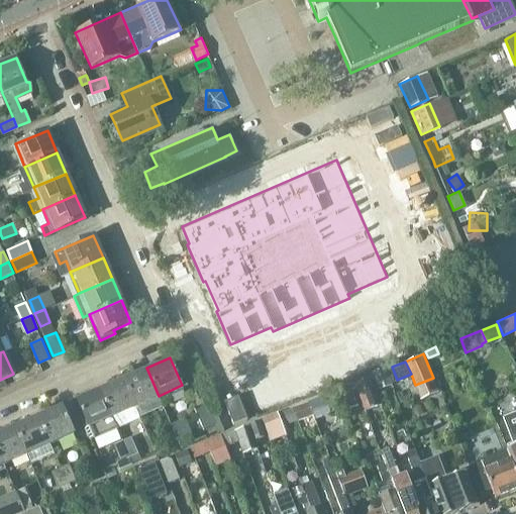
[(372,372),(378,388),(391,384),(385,367),(372,372)]
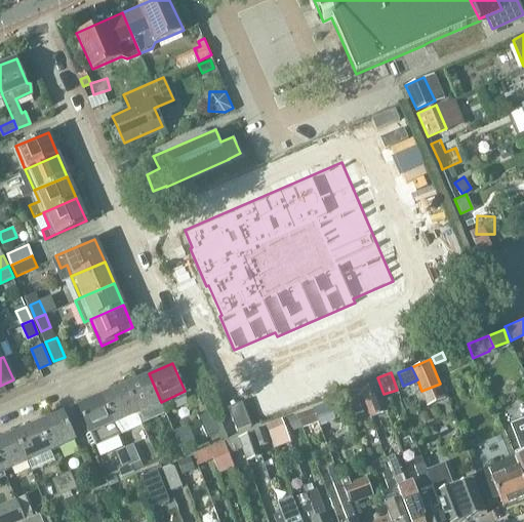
[(161,402),(149,373),(125,384),(136,411),(137,411),(142,420),(164,411),(161,402)]
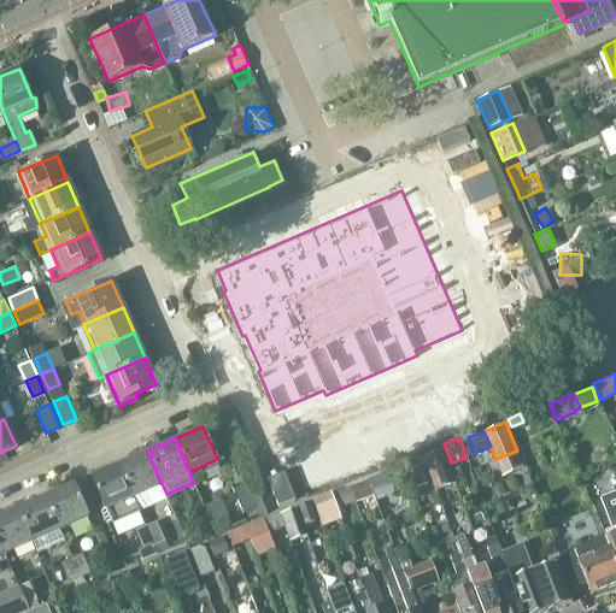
[(441,449),(423,457),(434,488),(453,481),(441,449)]
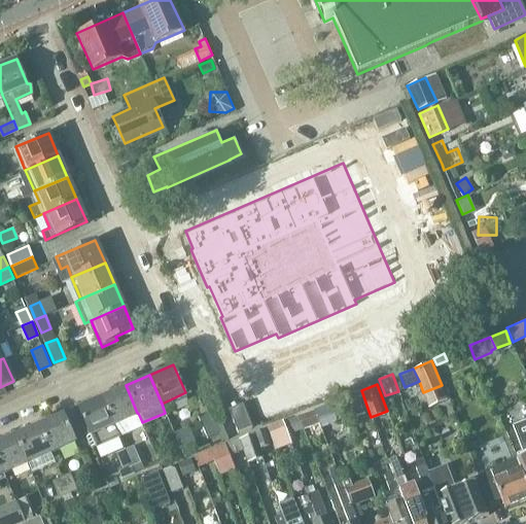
[(102,395),(114,423),(137,413),(126,385),(102,395)]
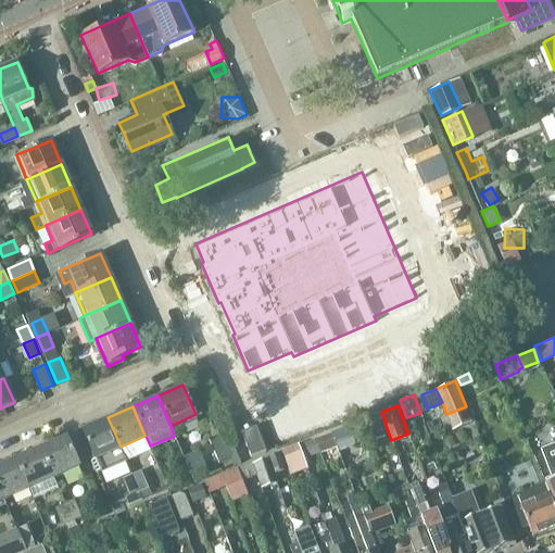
[(375,414),(362,419),(366,430),(367,432),(380,427),(375,414)]
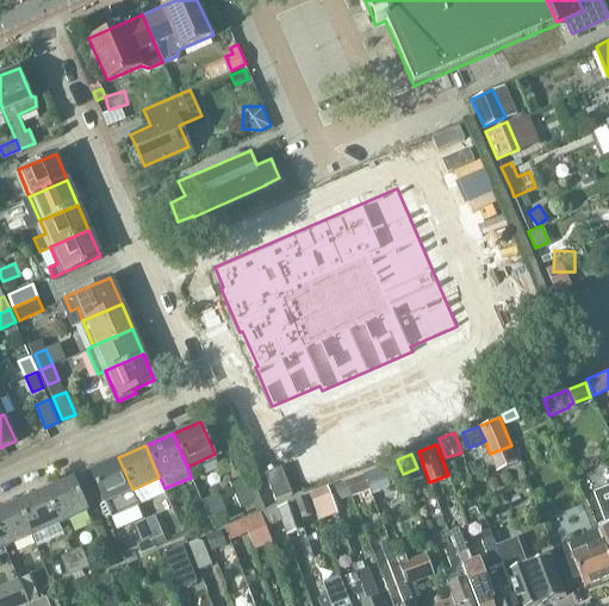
[(89,469),(111,514),(137,503),(132,489),(118,457),(89,469)]
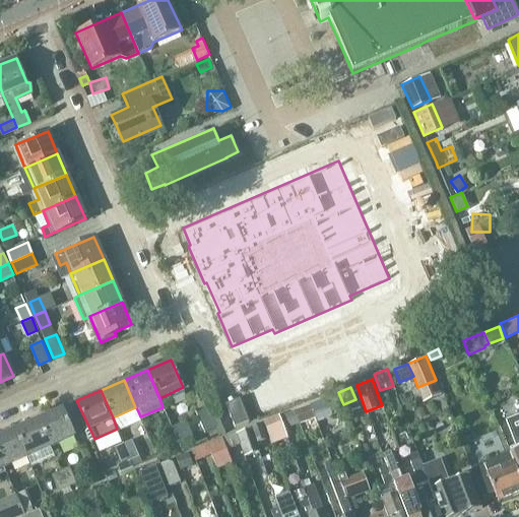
[(325,397),(310,403),(314,414),(329,408),(329,407),(325,397)]
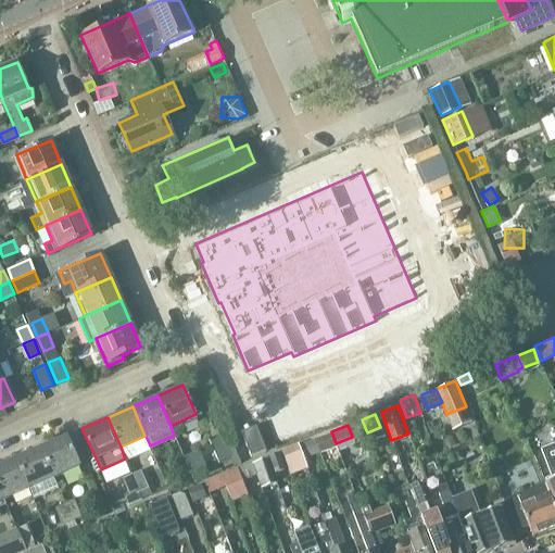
[(265,450),(256,426),(241,431),(251,455),(265,450)]
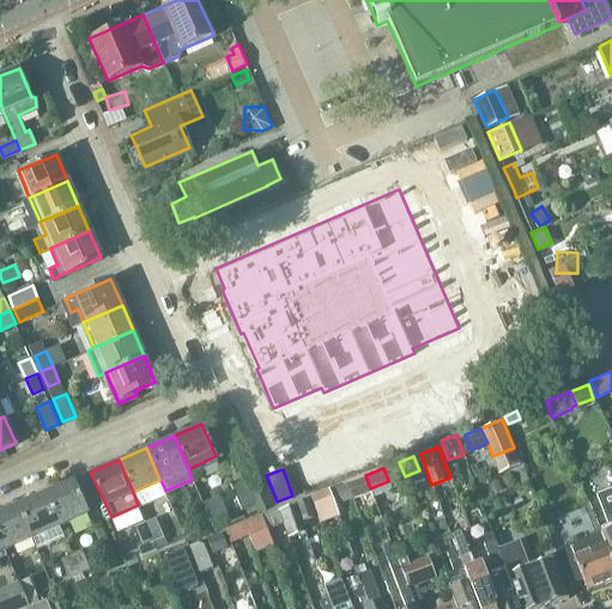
[(364,475),(347,481),(353,498),(370,491),(364,475)]
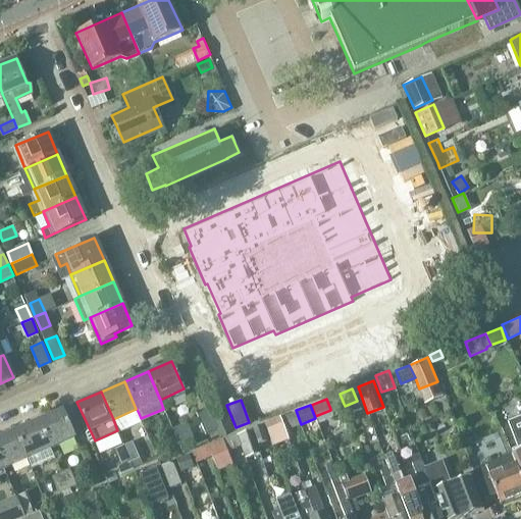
[(206,406),(196,411),(205,432),(215,428),(216,427),(209,411),(206,406)]
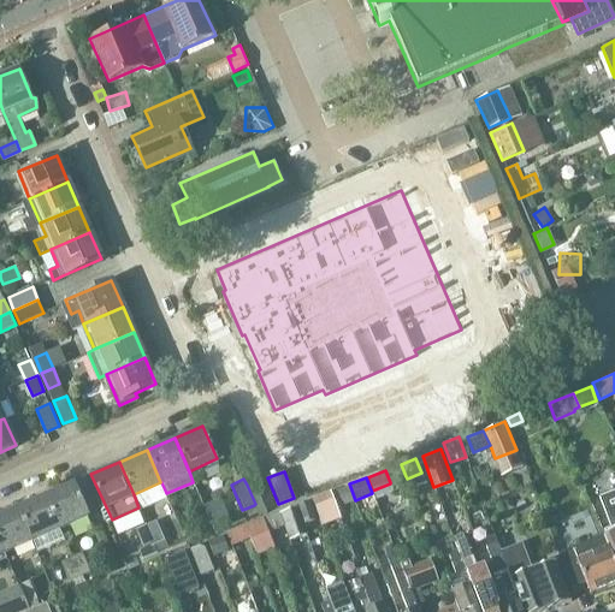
[(254,481),(247,485),(255,504),(254,505),(258,512),(266,509),(254,481)]
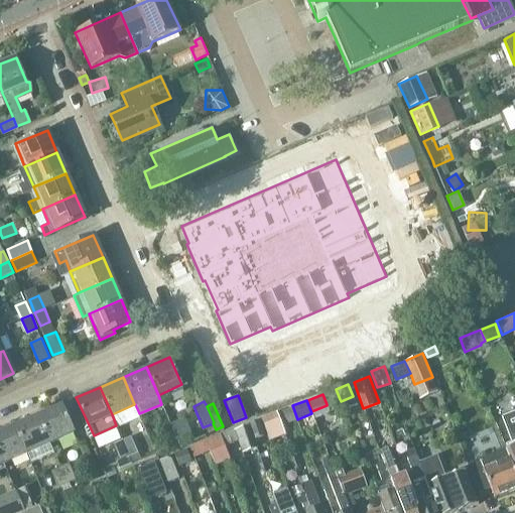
[(61,404),(37,414),(49,441),(73,431),(61,404)]
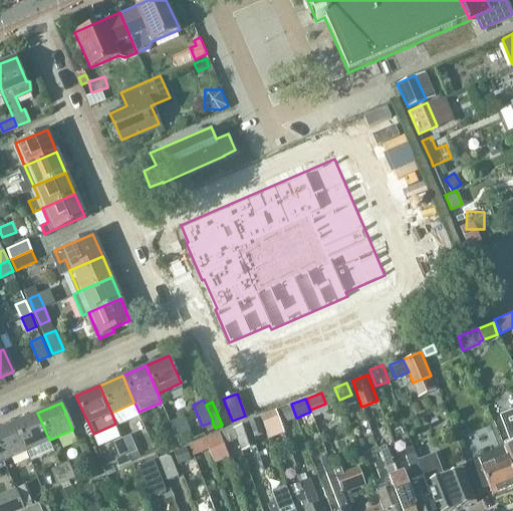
[(290,405),(281,409),(285,420),(294,417),(290,405)]
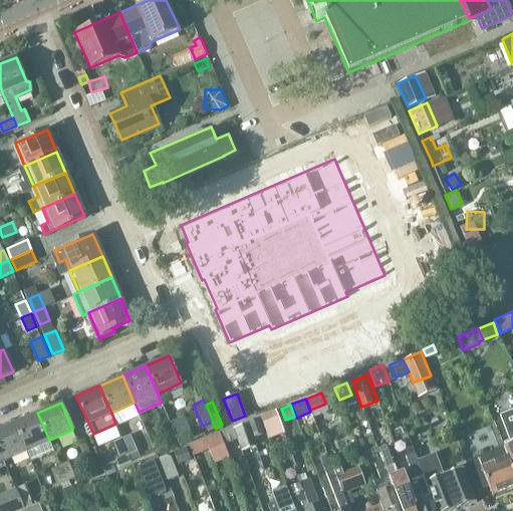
[(260,415),(268,437),(283,431),(275,409),(260,415)]
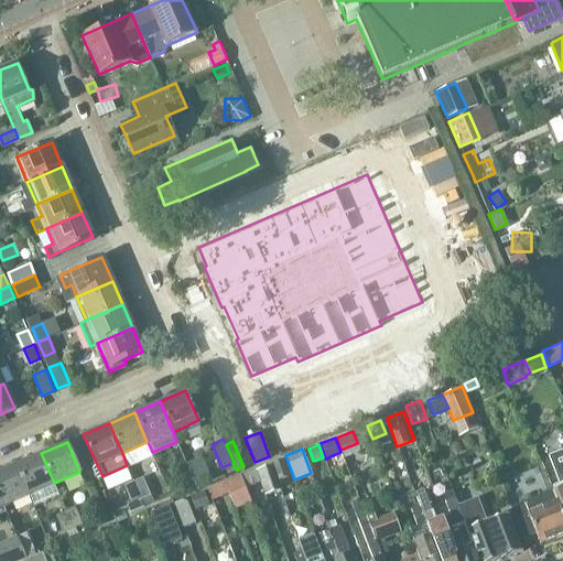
[(562,453),(562,451),(561,451),(561,452),(552,455),(558,468),(556,468),(562,481),(552,485),(553,488),(562,513),(562,453)]
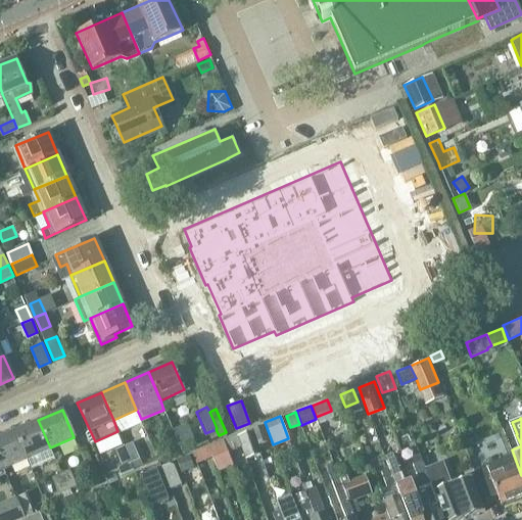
[(27,458),(50,447),(38,420),(14,430),(27,458)]
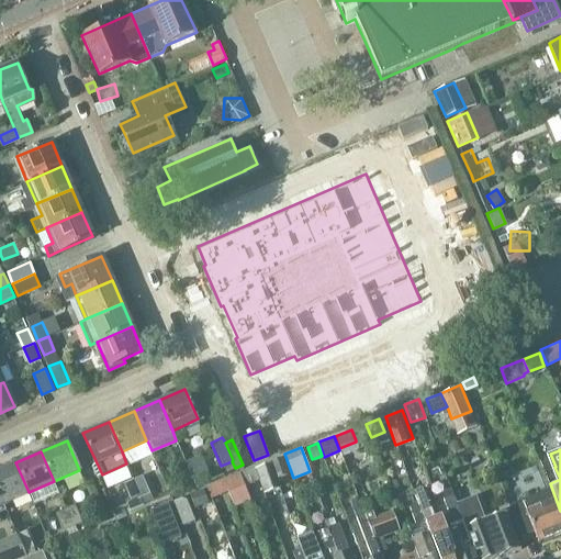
[(200,453),(184,460),(191,478),(208,470),(200,453)]
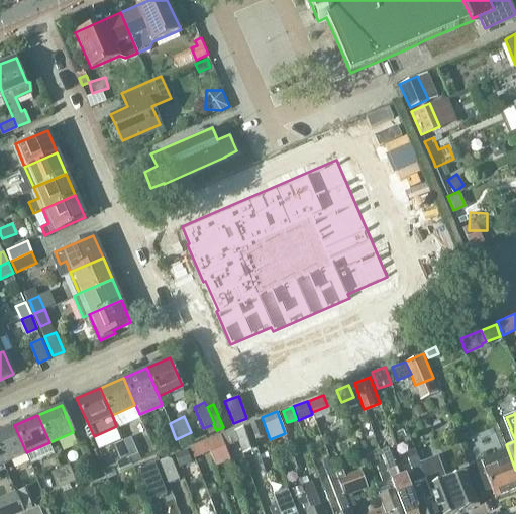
[(249,423),(255,438),(265,434),(259,419),(258,420),(256,420),(249,423)]
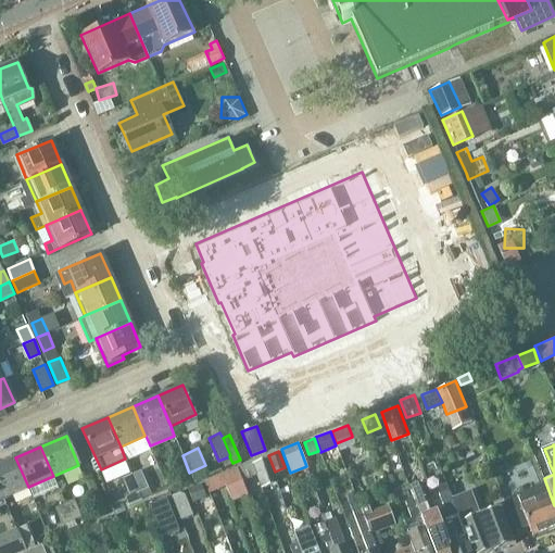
[(267,456),(253,462),(261,486),(276,480),(267,456)]
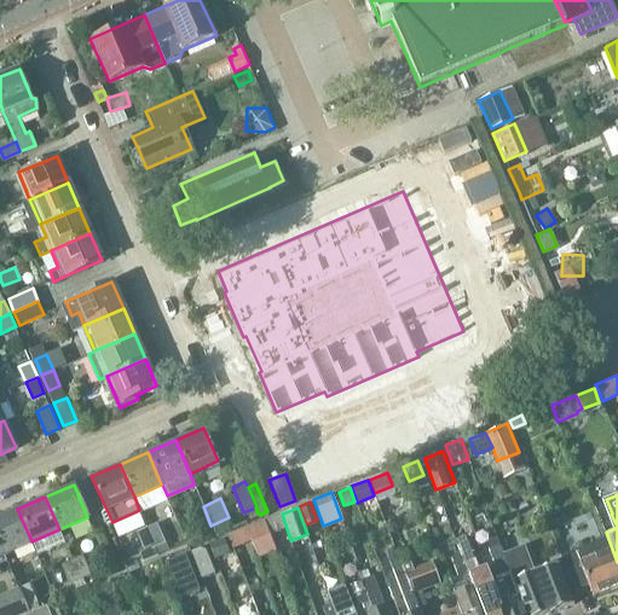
[(17,509),(0,516),(0,544),(4,553),(32,541),(17,509)]
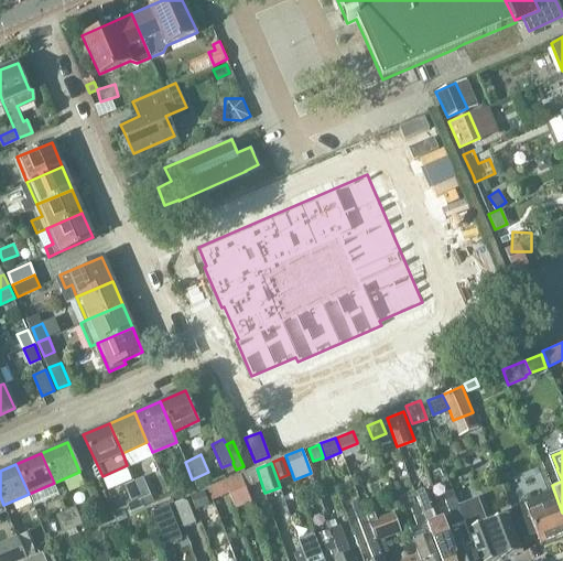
[(240,474),(245,486),(259,481),(255,468),(240,474)]
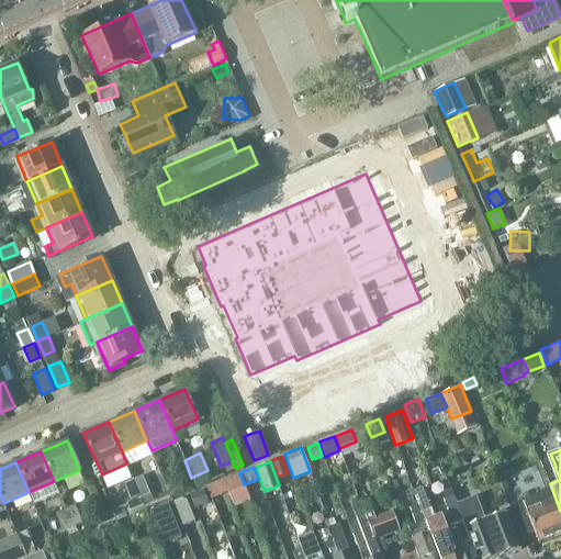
[(249,500),(244,484),(239,472),(224,479),(234,505),(249,500)]
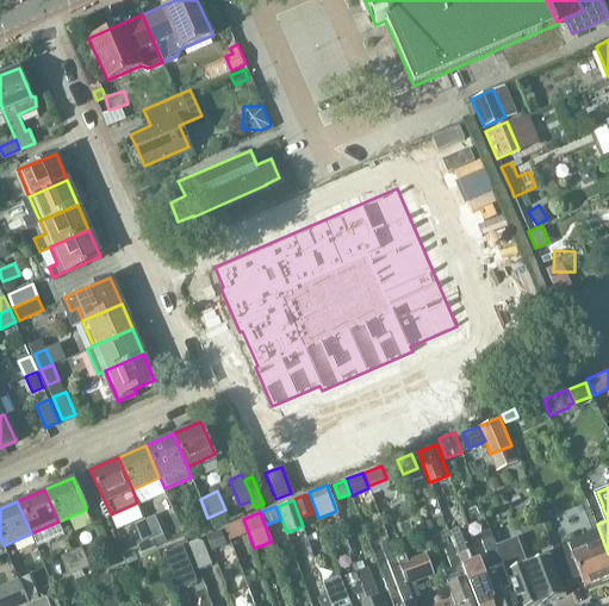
[(144,518),(153,537),(162,532),(154,513),(144,518)]
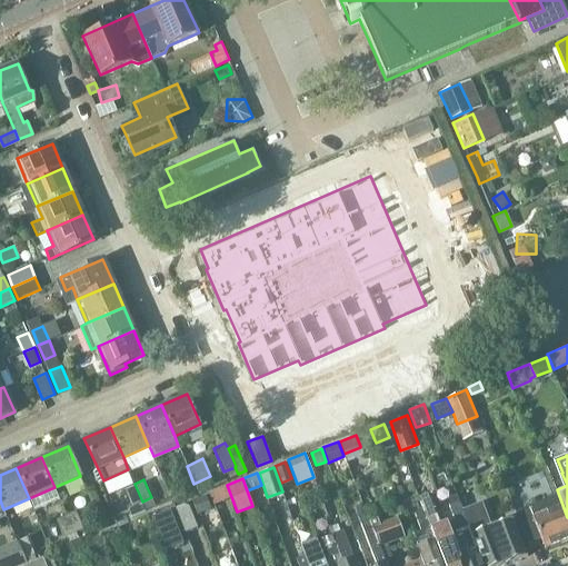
[(183,485),(183,490),(188,494),(192,490),(192,486),(188,483),(183,485)]
